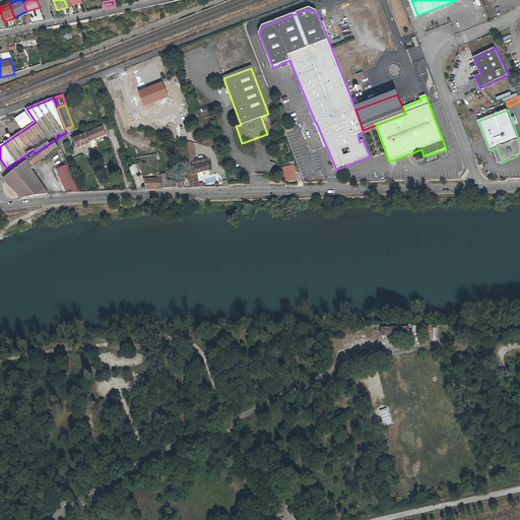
[(103,127),(86,134),(90,142),(106,135),(103,127)]
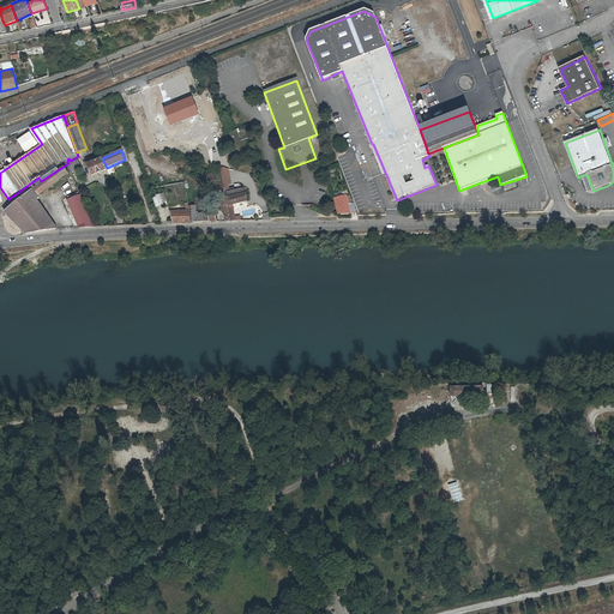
[(71,172),(80,168),(77,160),(67,164),(71,172)]
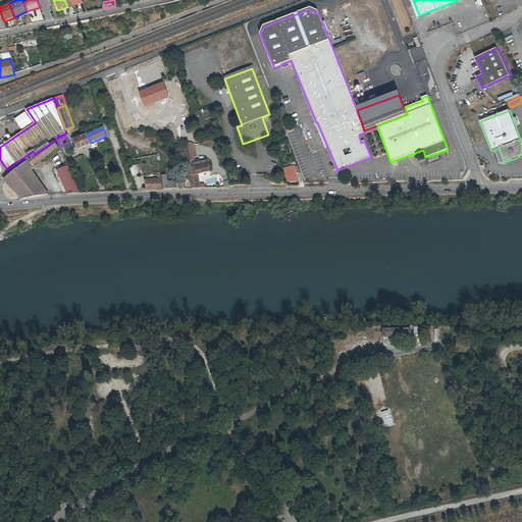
[(86,136),(72,141),(76,151),(90,146),(86,136)]
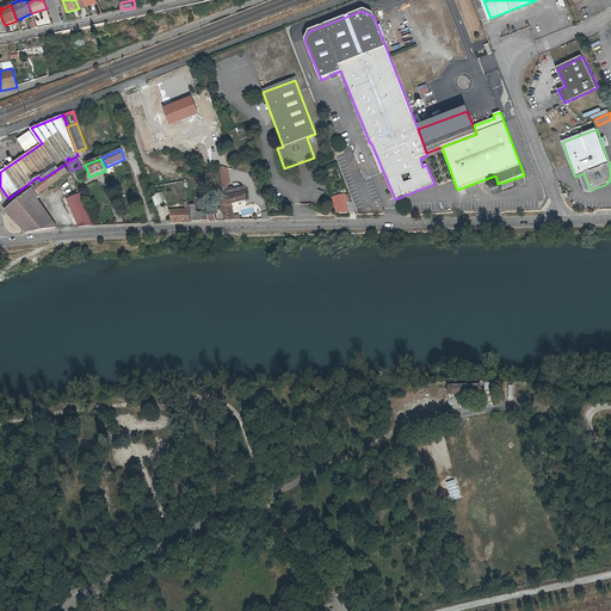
[(66,165),(32,189),(38,196),(71,172),(66,165)]
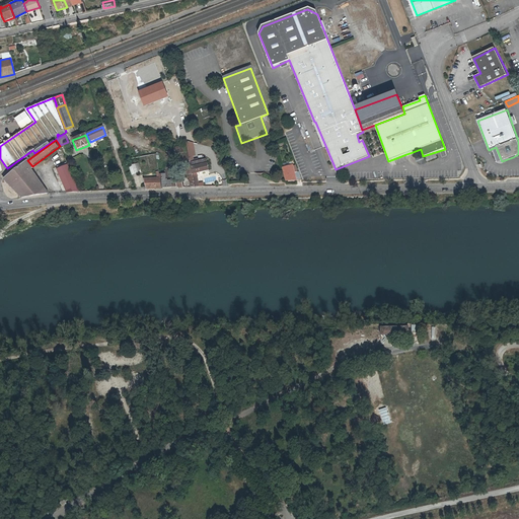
[(194,143),(187,142),(190,161),(194,160),(194,157),(196,156),(194,143)]
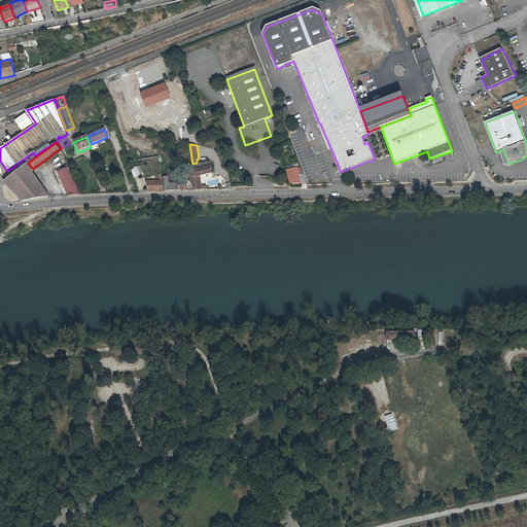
[(197,175),(201,177),(212,174),(209,162),(194,165),(195,169),(197,175)]
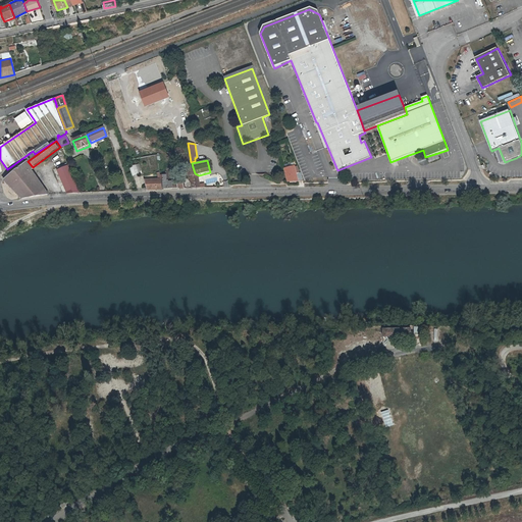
[(48,195),(31,170),(33,169),(27,162),(2,181),(19,200),(48,195)]
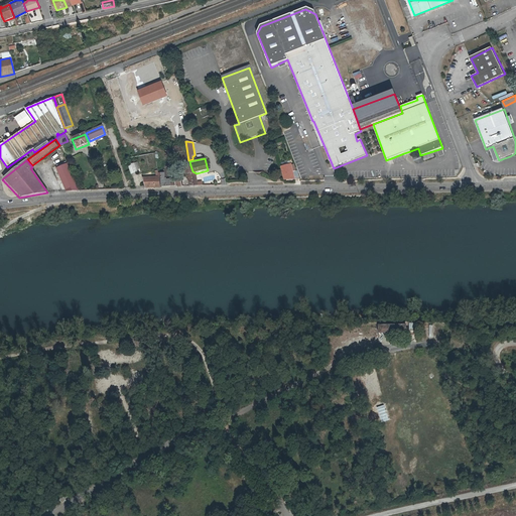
[(138,162),(128,166),(131,174),(141,171),(138,162)]
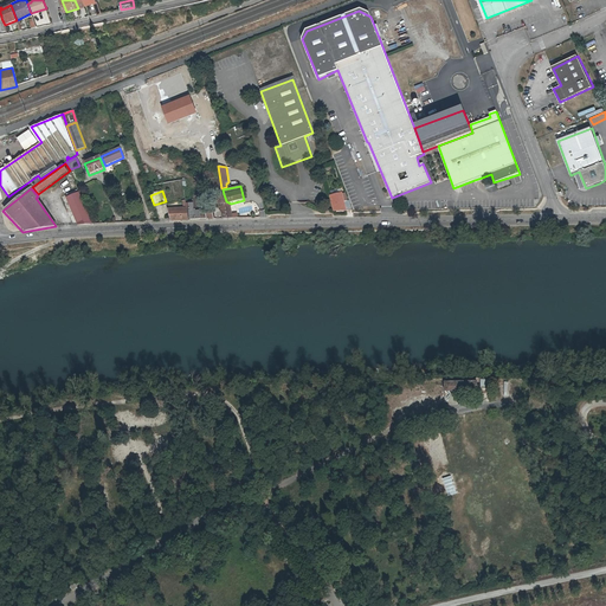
[(78,192),(66,198),(78,226),(92,225),(91,224),(78,192)]
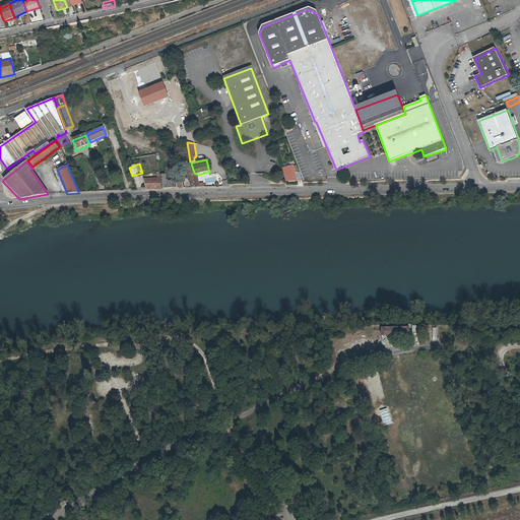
[(286,182),(298,181),(298,180),(301,180),(299,173),(296,173),(295,166),(283,168),(286,180),(286,182)]
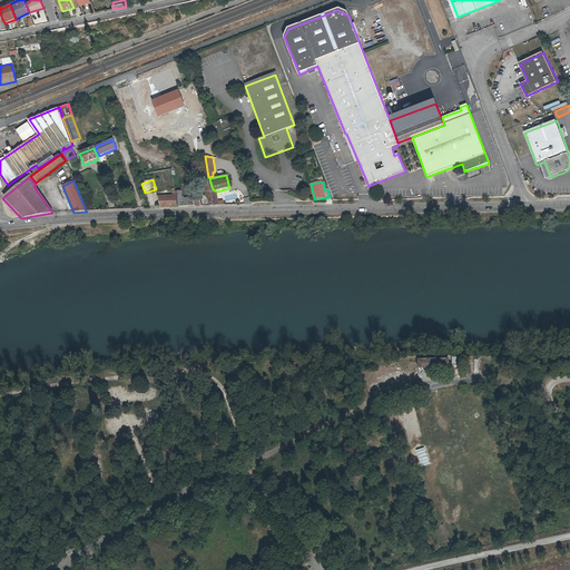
[(210,205),(215,205),(213,189),(210,183),(206,184),(207,192),(208,192),(210,205)]
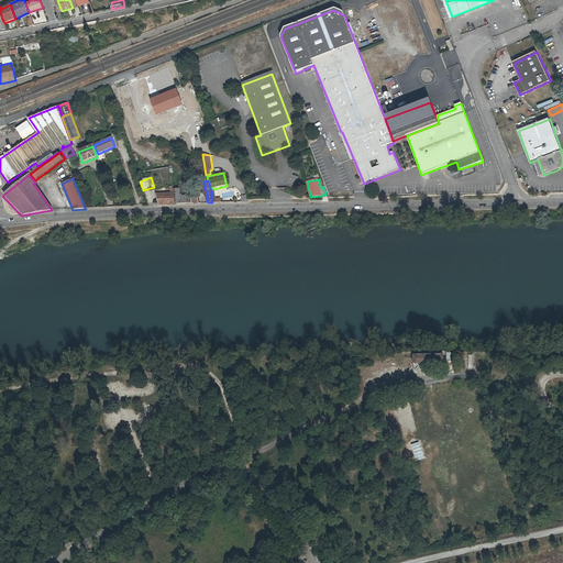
[(216,199),(214,189),(210,187),(212,202),(221,202),(220,198),(216,199)]
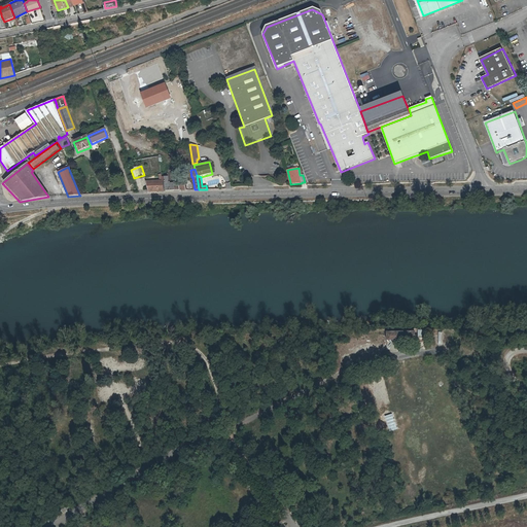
[(163,181),(160,181),(146,182),(148,192),(164,191),(163,181)]
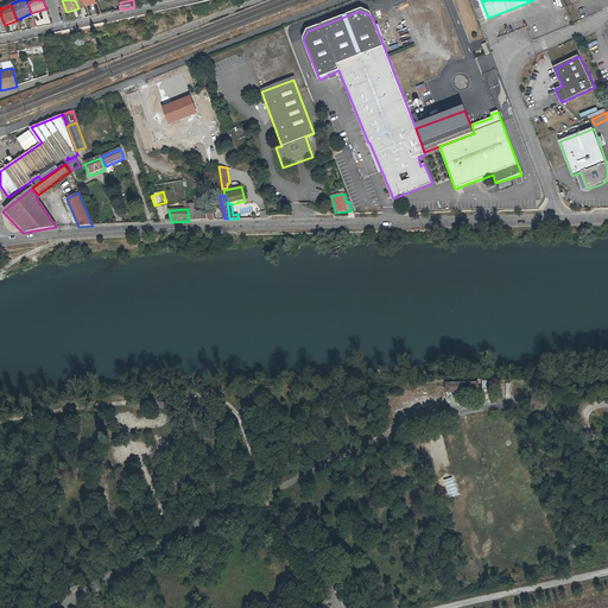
[(477,382),(445,384),(445,391),(445,392),(450,392),(477,391),(477,382)]
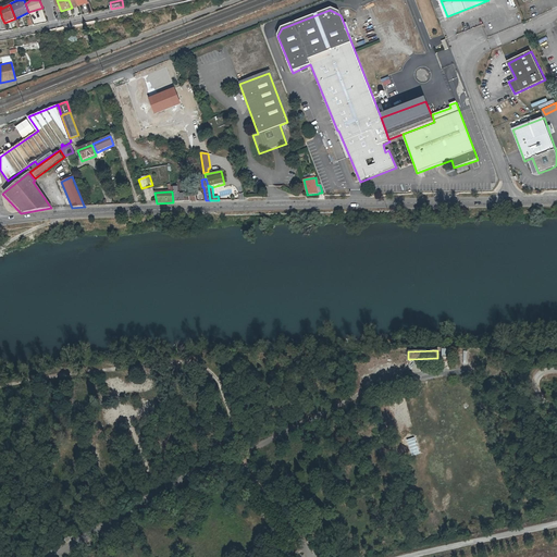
[(467,363),(467,350),(457,350),(457,363),(467,363)]
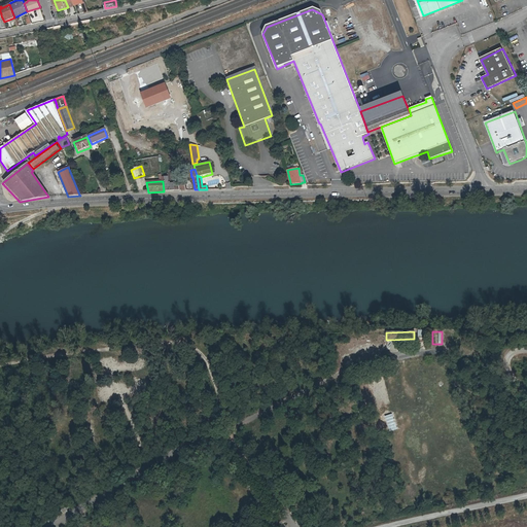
[(389,431),(396,429),(391,413),(384,416),(389,431)]
